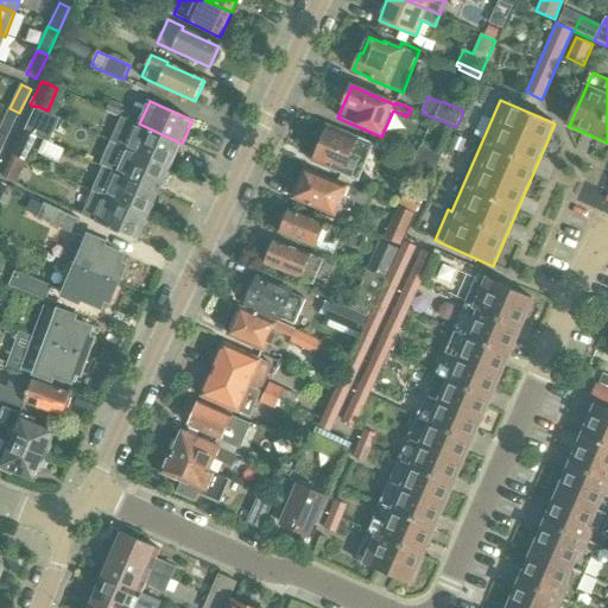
[(26,128),(40,135),(39,138),(49,141),(59,119),(46,112),(48,111),(37,106),(36,107),(26,128)]
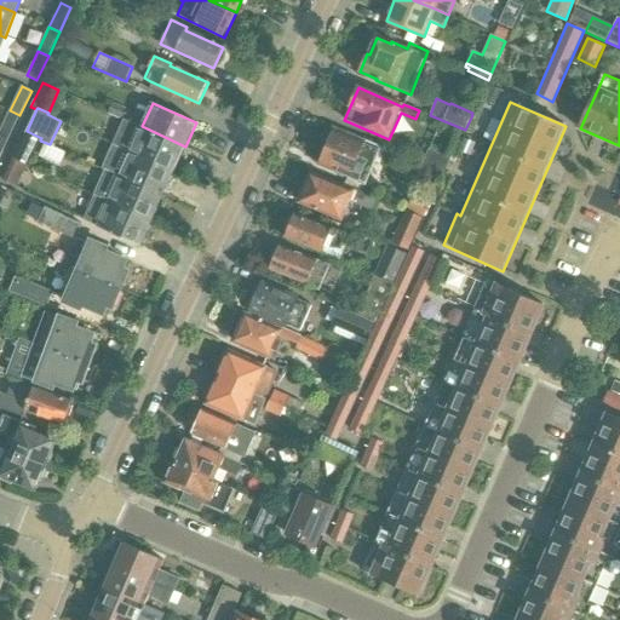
[(19,115),(10,110),(0,131),(0,135),(9,139),(19,115)]
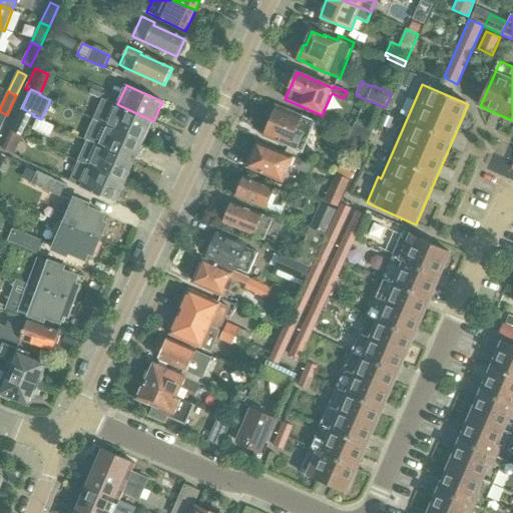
[(103,98),(94,117),(108,124),(144,140),(153,121),(117,104),(103,98)]
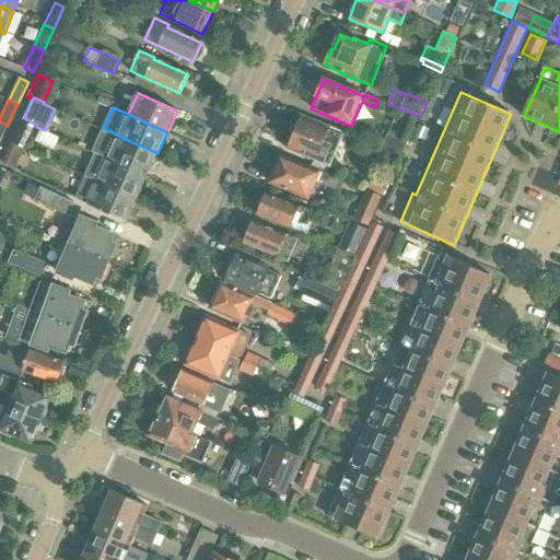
[(37,125),(24,118),(13,141),(26,148),(36,127),(37,125)]
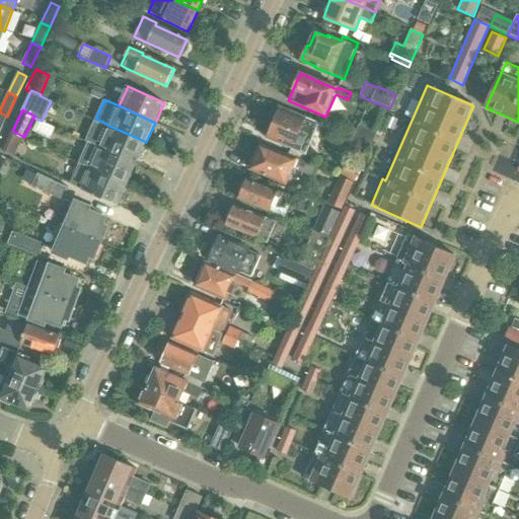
[(279,109),(268,136),(307,153),(319,124),(306,119),(305,121),(279,109)]
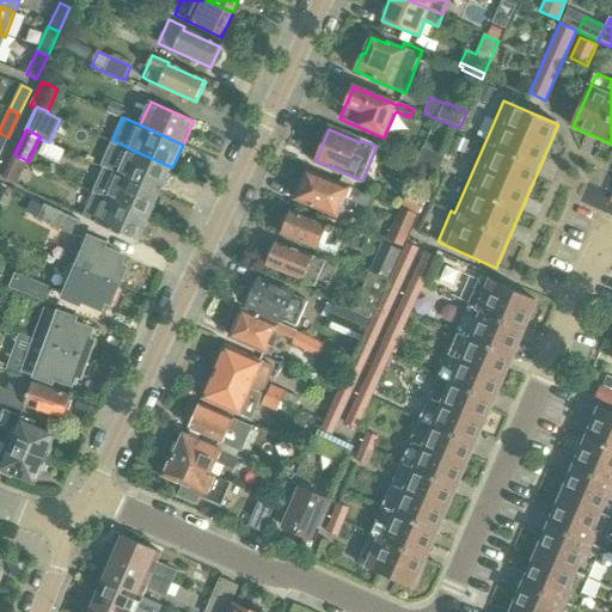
[(129,148),(118,172),(161,191),(172,167),(129,148)]
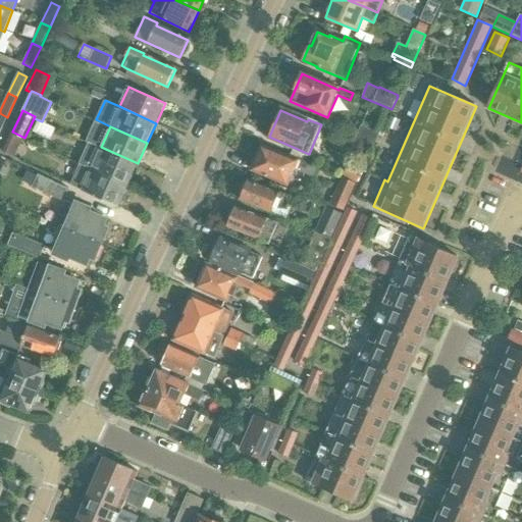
[(379,134),(360,126),(355,140),(374,148),(379,134)]
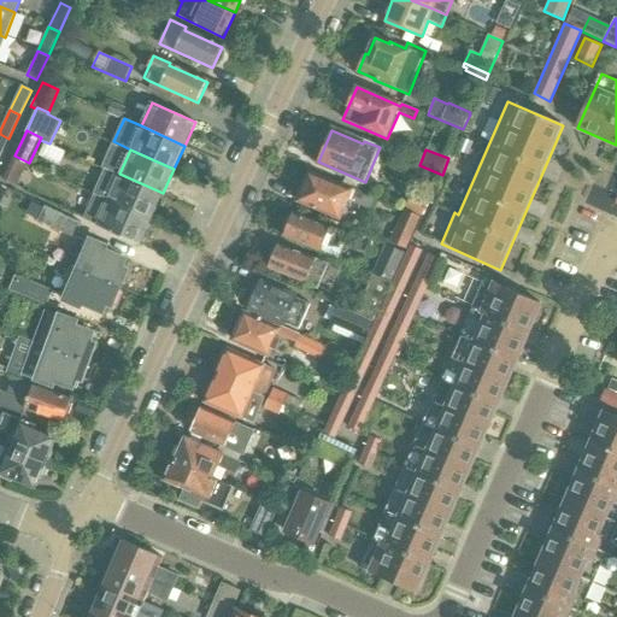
[(29,163),(15,156),(3,180),(18,187),(29,163)]
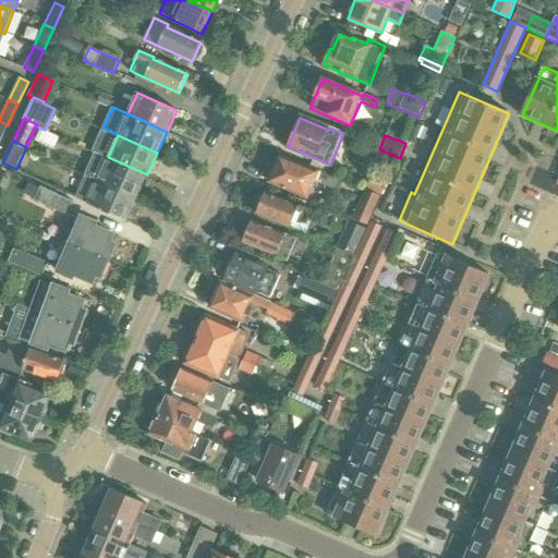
[(95,154),(86,174),(136,197),(147,174),(108,157),(108,159),(95,154)]
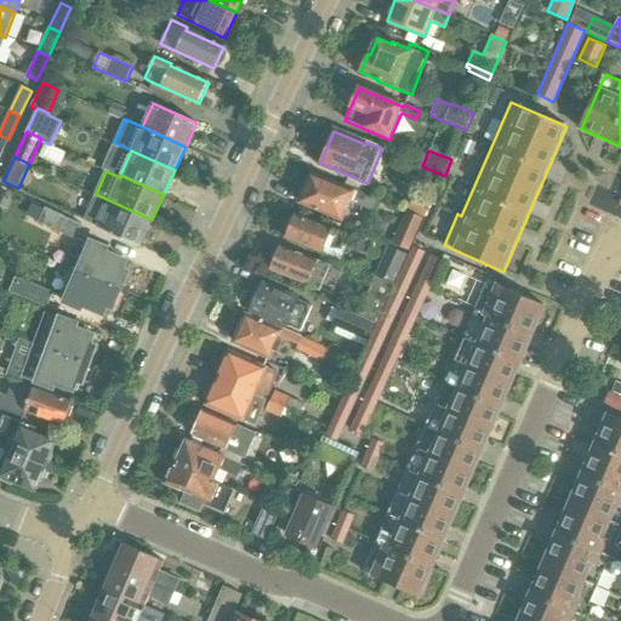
[(354,193),(313,176),(302,203),(343,220),(349,203),(372,212),(379,199),(355,189),(354,193)]
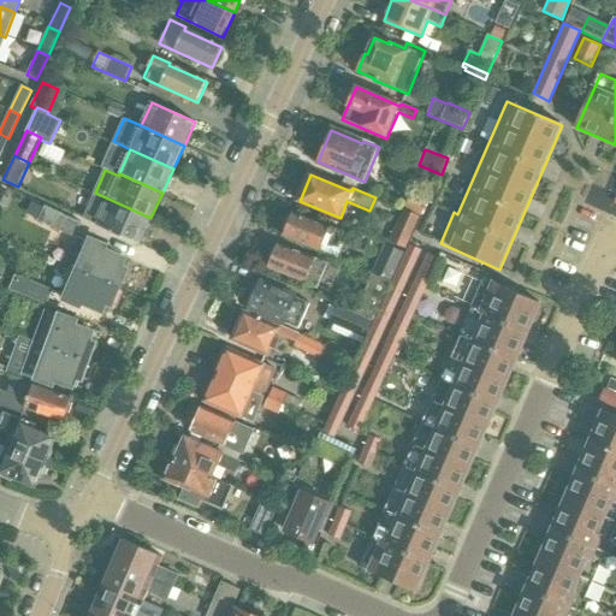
[(95,193),(83,218),(96,224),(138,243),(150,218),(95,193)]
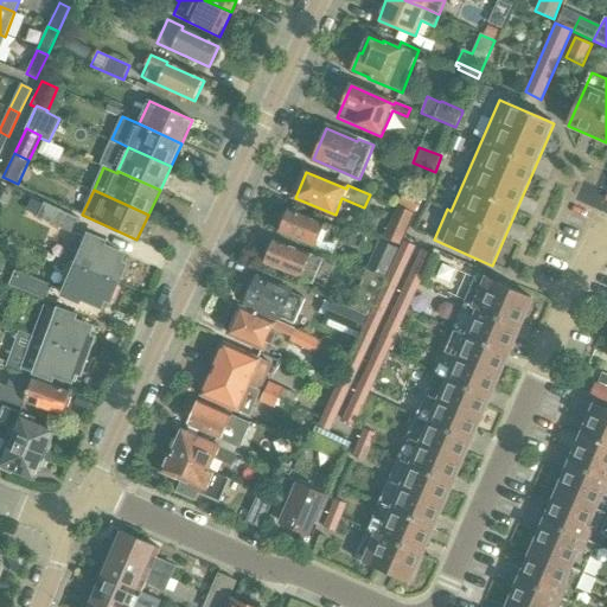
[(397,205),(415,213),(422,197),(404,190),(397,205)]
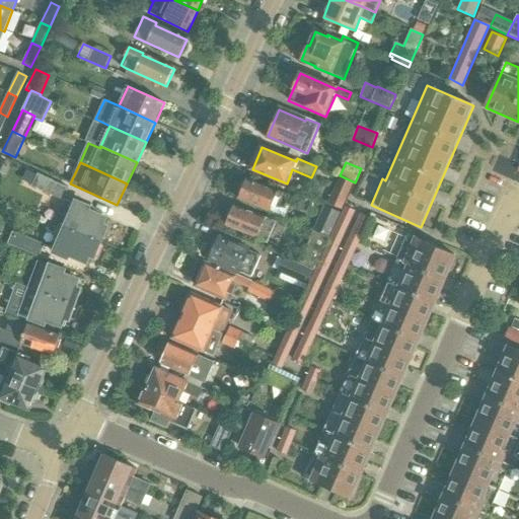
[(36,174),(31,186),(63,200),(68,188),(38,173),(36,174)]
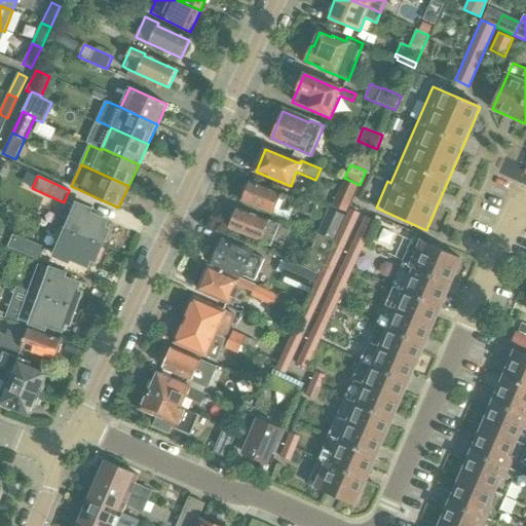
[(332,207),(345,213),(344,214),(346,214),(359,186),(344,180),(332,207)]
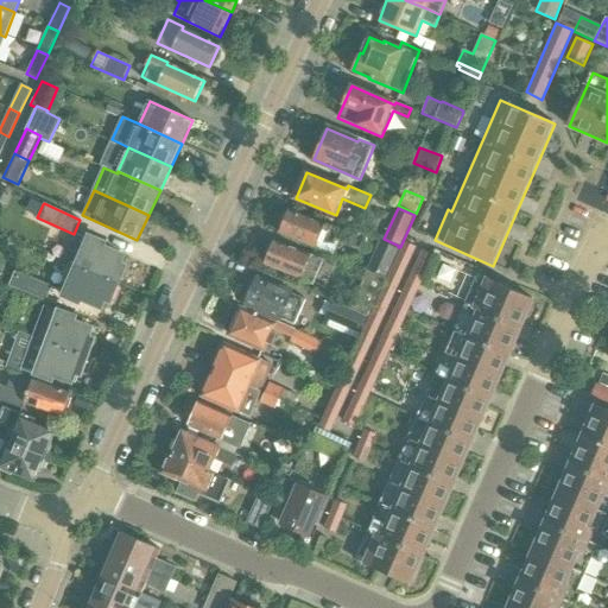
[(291,210),(282,233),(320,248),(335,254),(343,234),(339,232),(339,230),(291,210)]
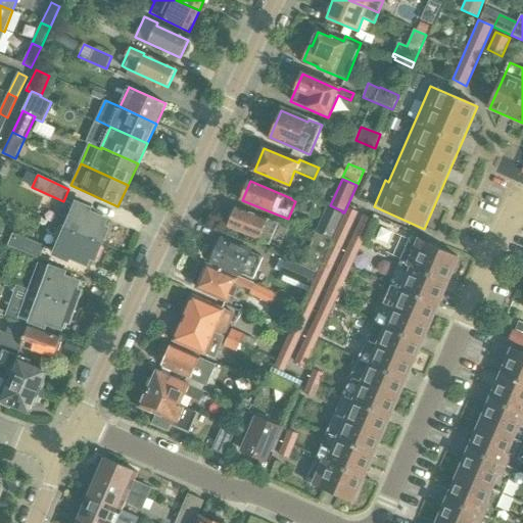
[(74,202),(62,227),(102,244),(108,230),(103,228),(106,221),(89,212),(90,209),(74,202)]
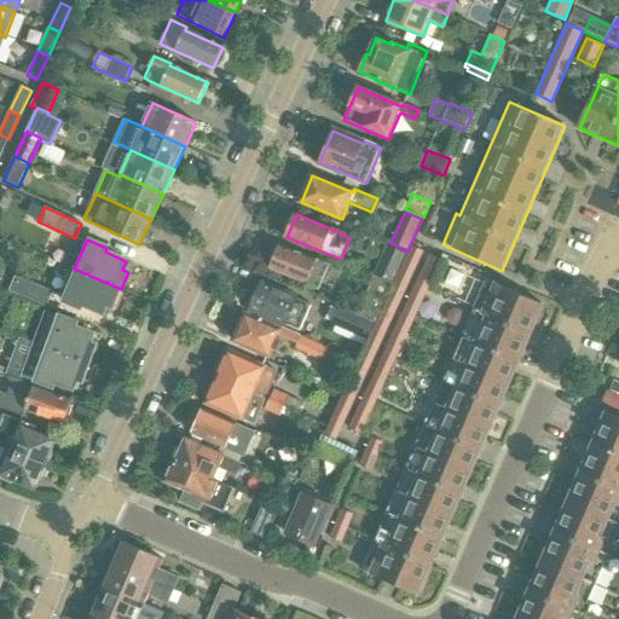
[(405,253),(386,244),(372,275),(393,283),(408,252),(405,252),(405,253)]
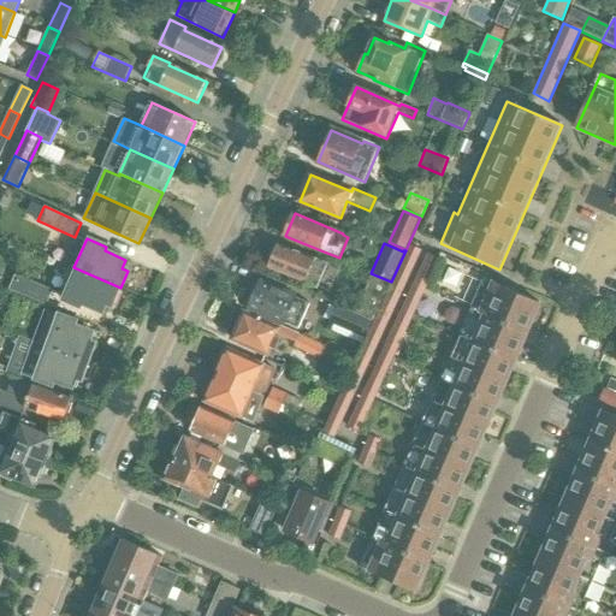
[(319,289),(329,266),(280,244),(271,267),(319,289)]
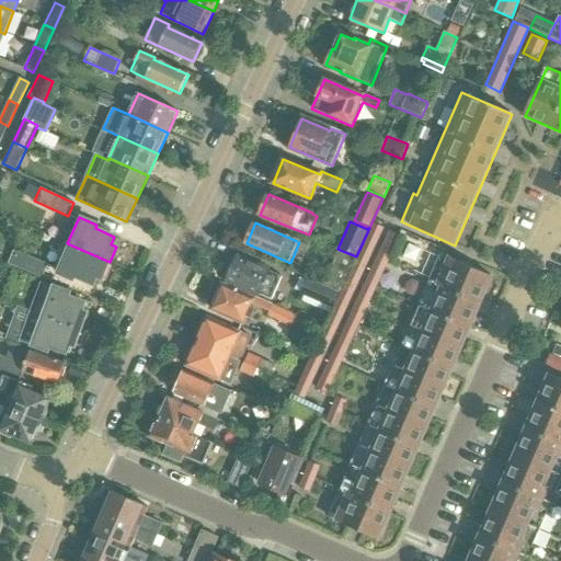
[(384,228),(373,222),(367,236),(378,241),(384,228)]
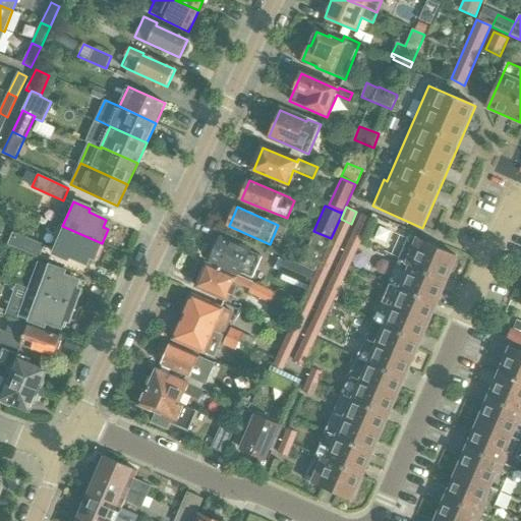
[(371,219),(361,215),(356,227),(365,231),(371,219)]
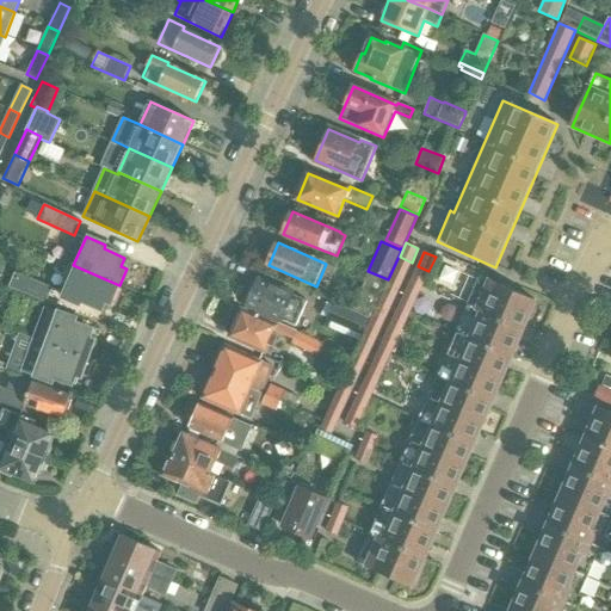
[(412,263),(400,257),(393,272),(405,277),(412,263)]
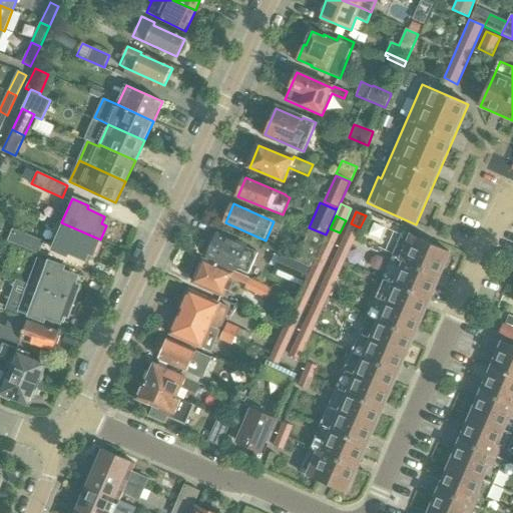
[(54,249),(67,255),(69,252),(85,260),(89,252),(93,254),(100,239),(61,222),(56,220),(55,221),(59,223),(53,236),(59,239),(54,249)]
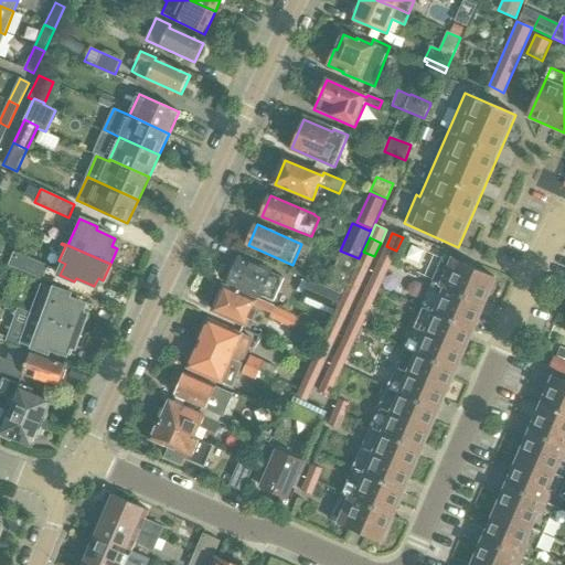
[(396,251),(386,246),(380,259),(391,264),(396,251)]
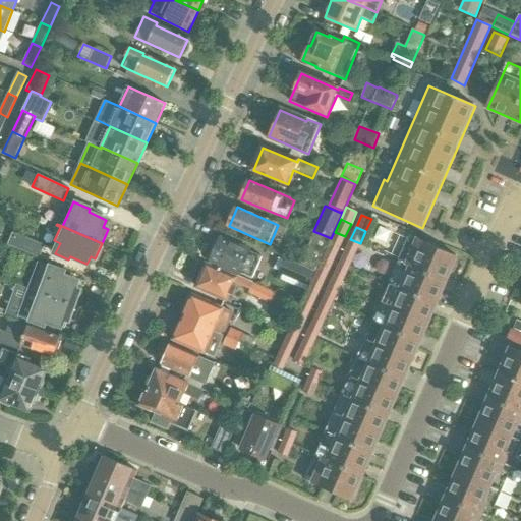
[(300,264),(315,270),(323,254),(331,238),(313,231),(300,264)]
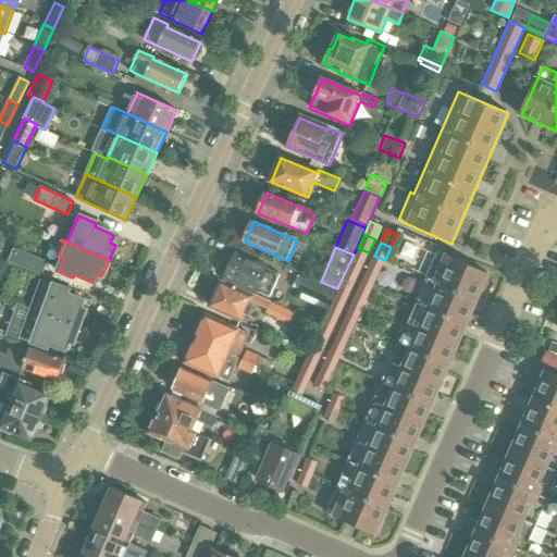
[(8,263),(41,277),(48,262),(13,248),(8,263)]
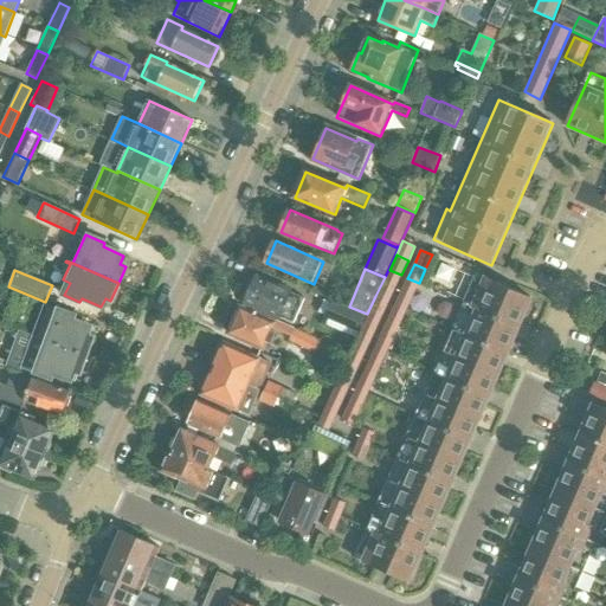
[(401,275),(389,270),(384,284),(395,289),(401,275)]
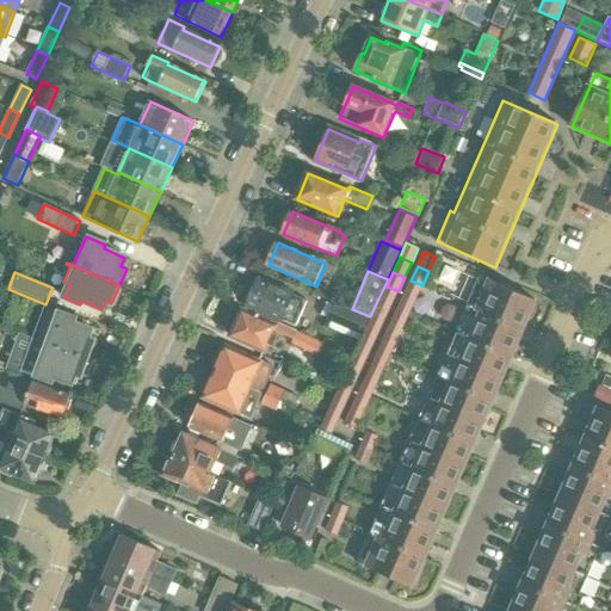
[(414,587),(537,301),(480,276),(357,562),(414,587)]
